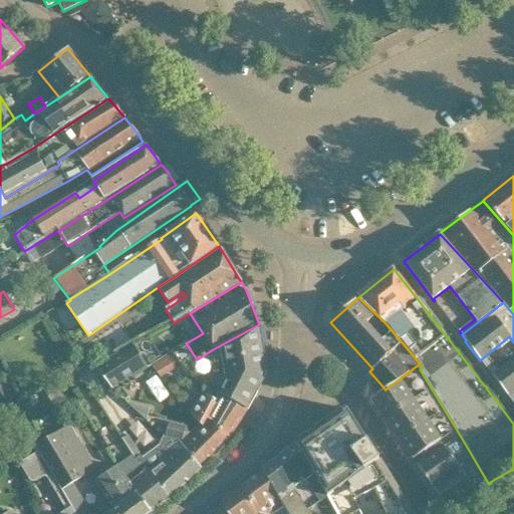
[(182,369),(186,372),(267,372),(259,324),(213,349),(197,359),(186,343),(171,352),(179,364),(182,369)]
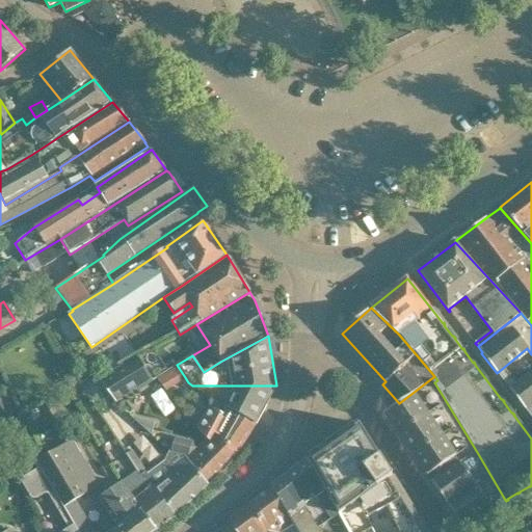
[(98,380),(115,403),(152,380),(137,356),(98,380)]
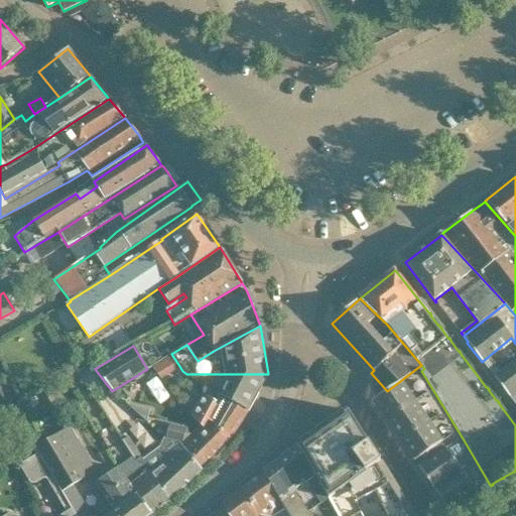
[(159,378),(179,366),(171,354),(150,366),(159,378)]
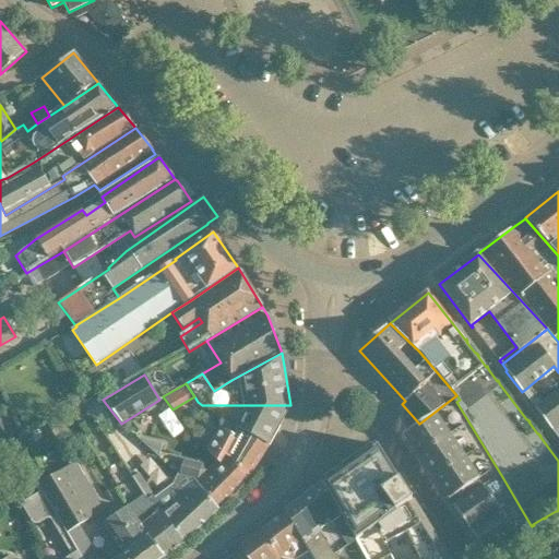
[(558,424),(558,391),(536,409),(551,430),(558,424)]
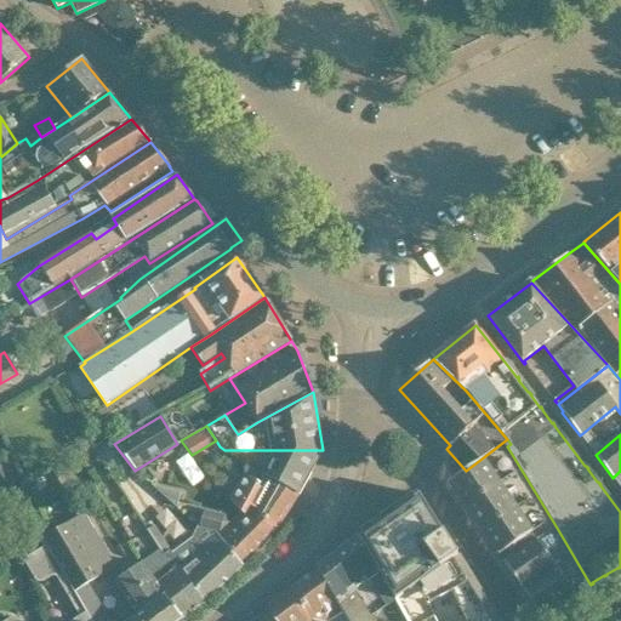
[(84,437),(75,443),(83,455),(92,449),(84,437)]
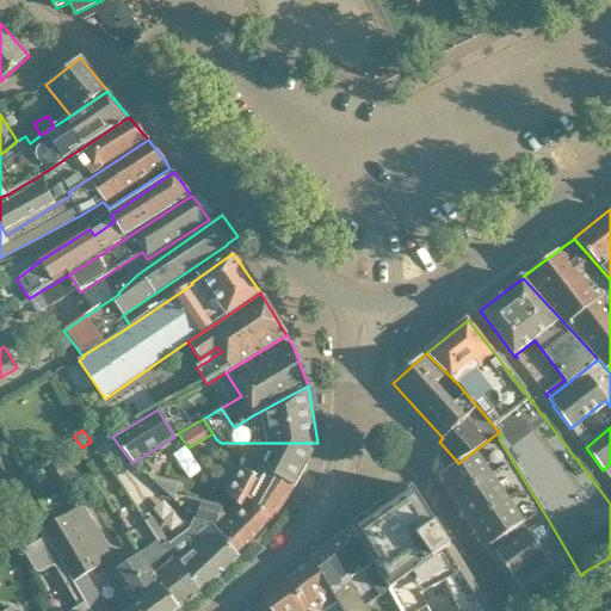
[(442,474),(495,554),(548,519),(499,439),(503,437),(499,432),(458,463),(442,474)]
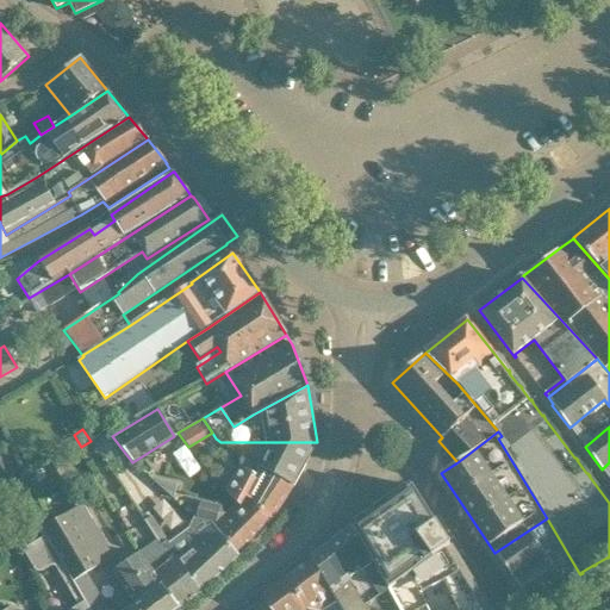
[(238,454),(240,466),(249,475),(255,465),(265,470),(293,486),(317,442),(221,442),(234,453),(238,454)]
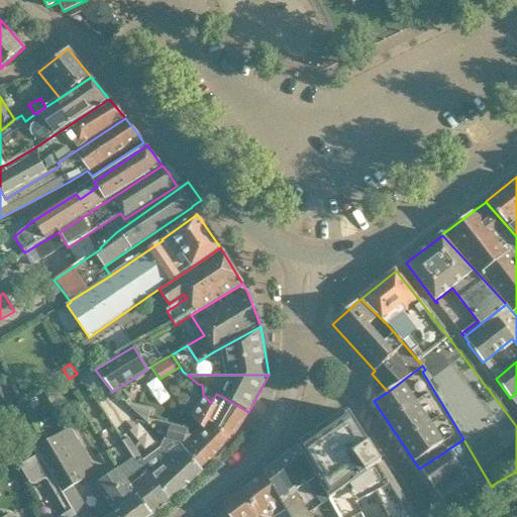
[(191,417),(201,426),(209,420),(217,426),(214,429),(230,440),(248,412),(224,398),(216,394),(211,403),(203,395),(191,417)]
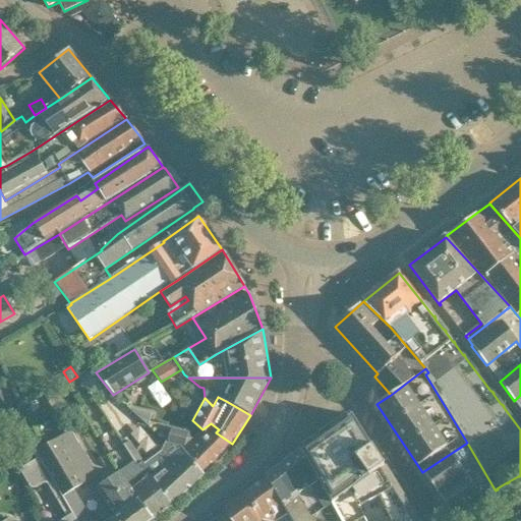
[(417,520),(352,415),(301,452),(315,474),(331,504),(339,520),(417,520)]
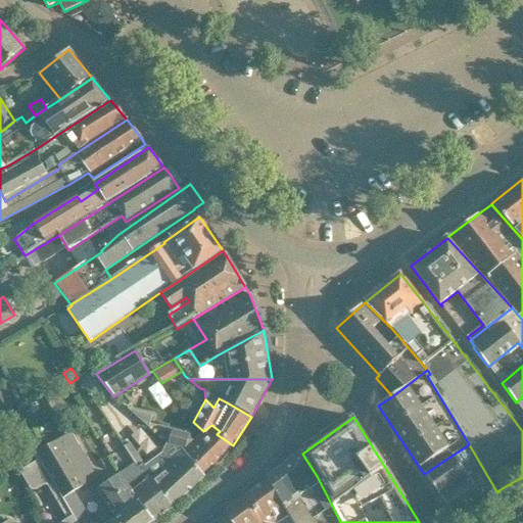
[(169,444),(183,449),(203,479),(222,460),(233,445),(217,434),(220,431),(211,425),(203,431),(193,440),(189,435),(173,430),(169,444)]
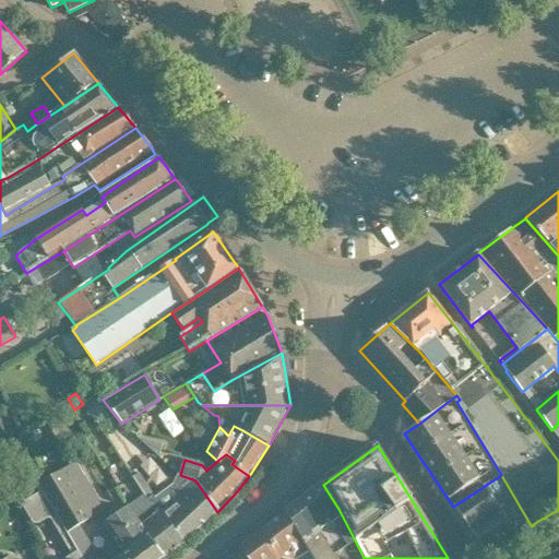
[(37,485),(78,554),(80,558),(99,558),(80,525),(104,510),(75,463),(37,485)]
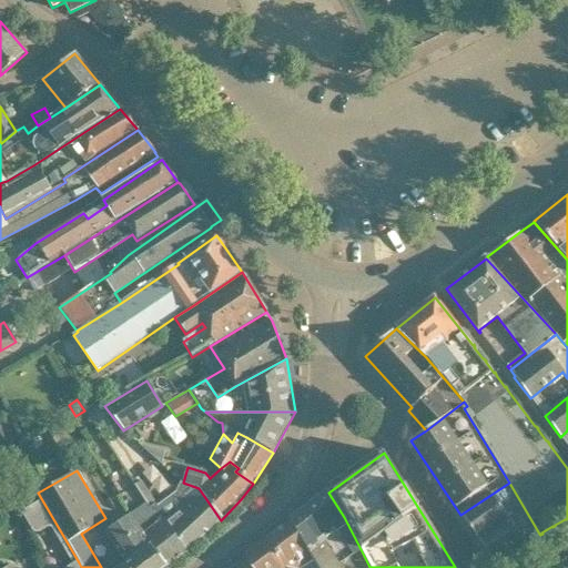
[(134,485),(133,485),(145,503),(150,509),(156,505),(155,504),(141,480),(134,485)]
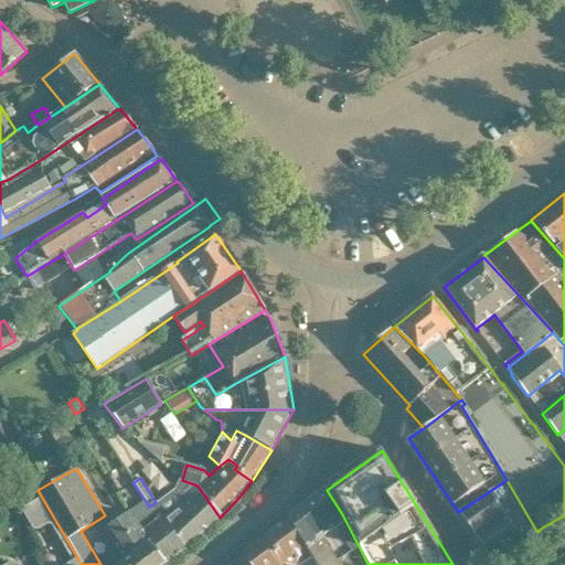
[(507,480),(458,512),(492,561),(536,531),(507,480)]
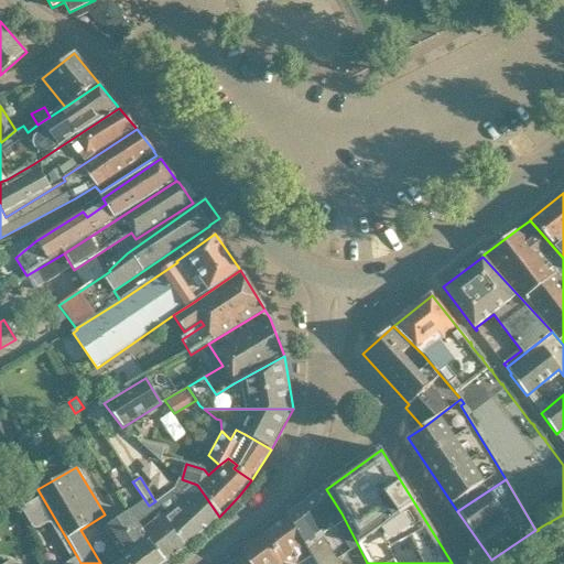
[(174,488),(155,501),(186,548),(204,531),(219,517),(197,485),(180,498),(174,488)]
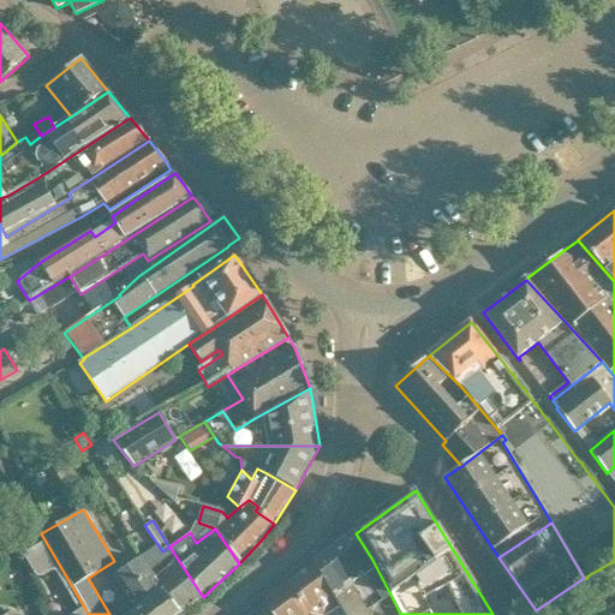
[(315,563),(339,605),(345,614),(370,614),(359,598),(353,586),(365,578),(381,601),(390,595),(372,560),(356,533),(354,531),(314,562),(315,563)]
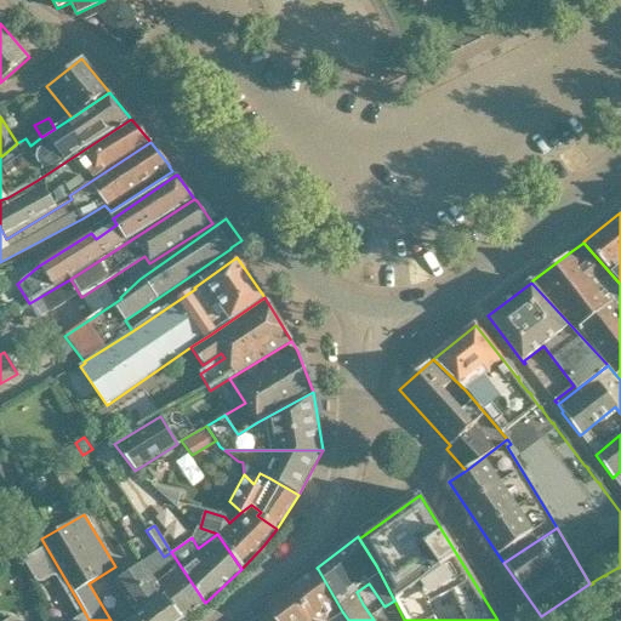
[(142,562),(143,563),(183,620),(205,603),(171,552),(164,557),(159,550),(142,562)]
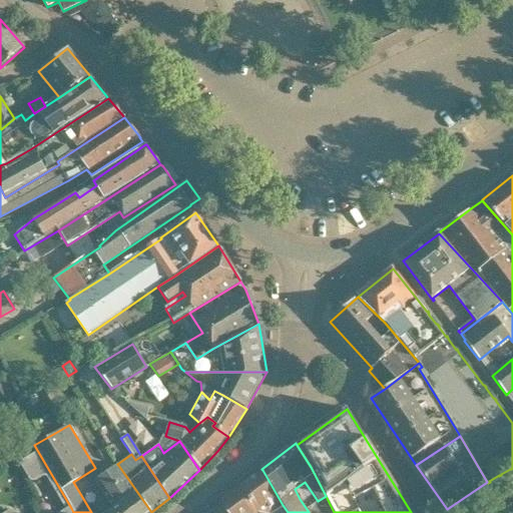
[(115,509),(108,512),(149,512),(151,512),(118,465),(95,481),(115,509)]
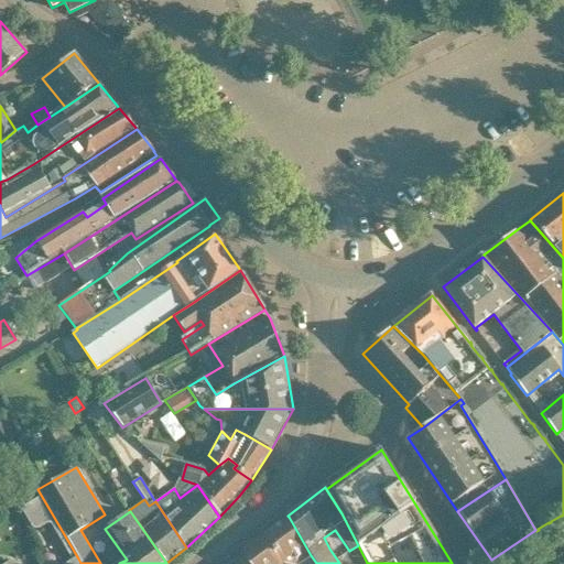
[(297,563),(311,555),(289,517),(266,534),(282,563),(297,563)]
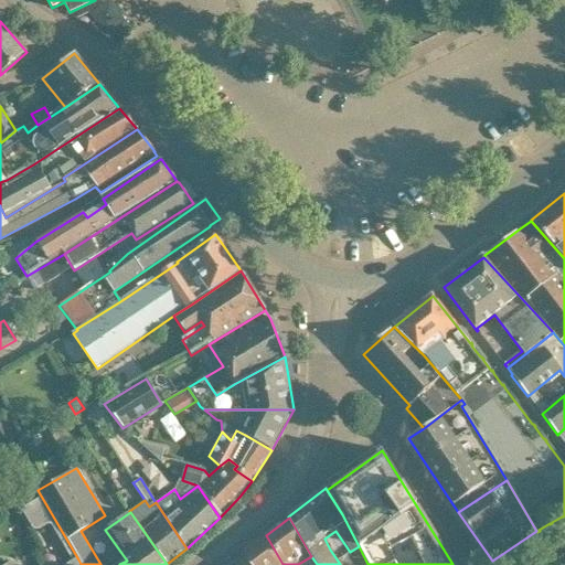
[(283,564),(266,535),(243,552),(245,555),(251,564),(283,564)]
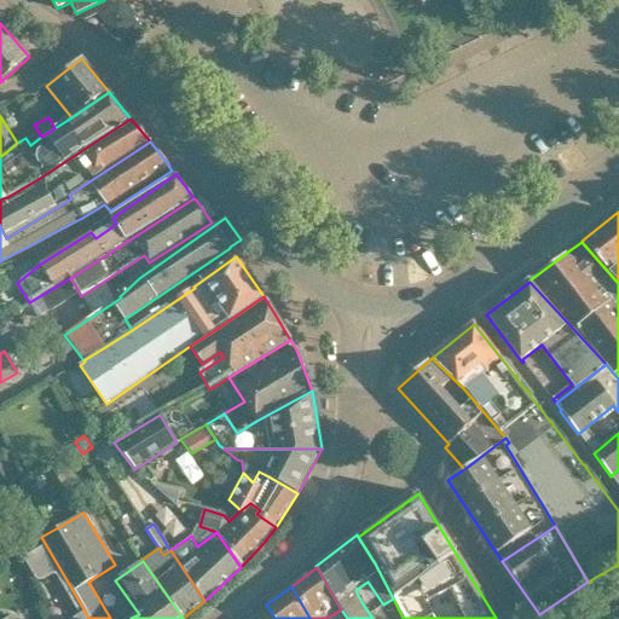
[(275,618),(268,608),(254,618),(275,618)]
